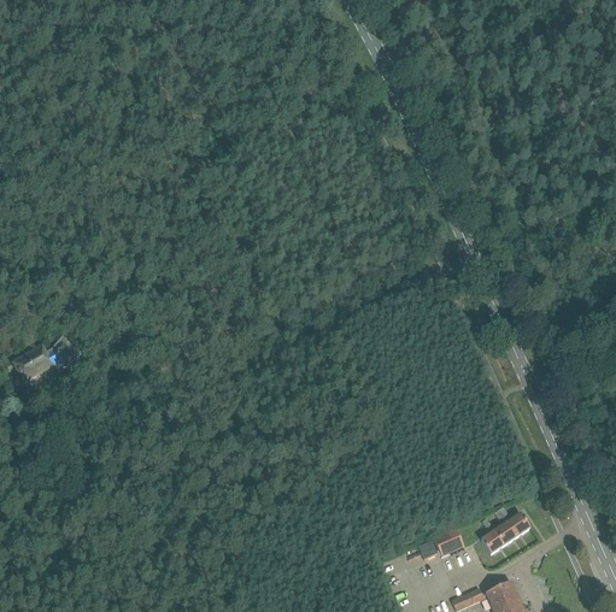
[(13,360),(17,368),(23,377),(62,355),(65,360),(72,352),(62,341),(54,348),(54,349),(46,353),(41,345),(13,360)]
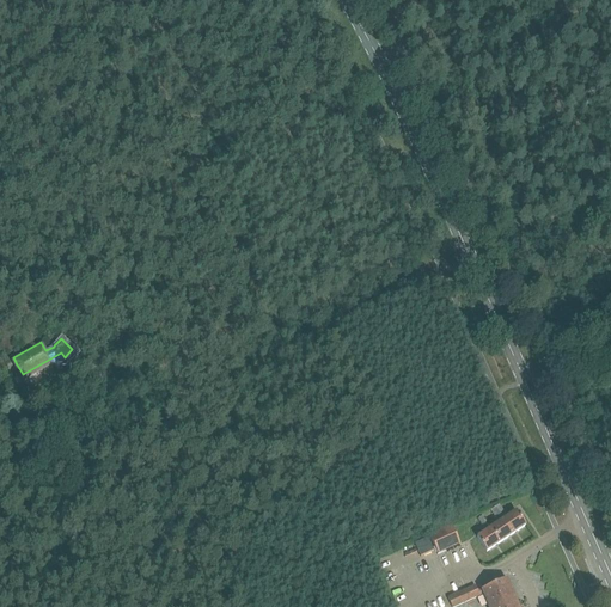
[(502,516),(512,531),(525,522),(515,508),(502,516)]
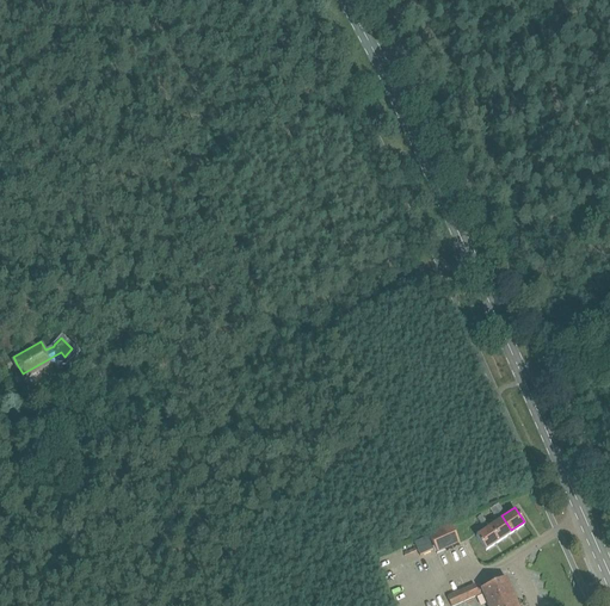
[(475,514),(480,523),(486,519),(481,512),(475,514)]
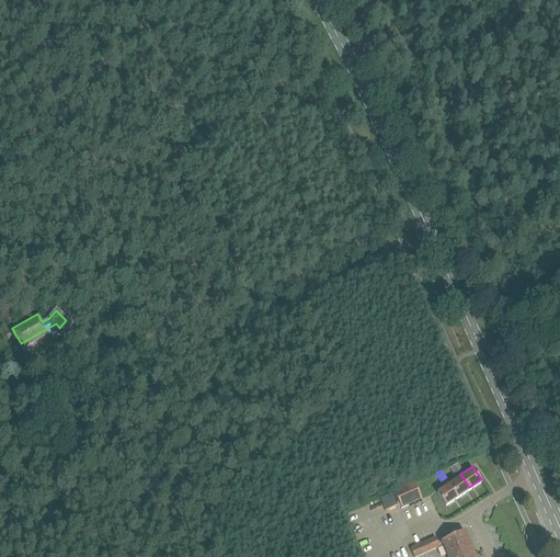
[(457,495),(469,487),(460,474),(448,481),(457,495)]
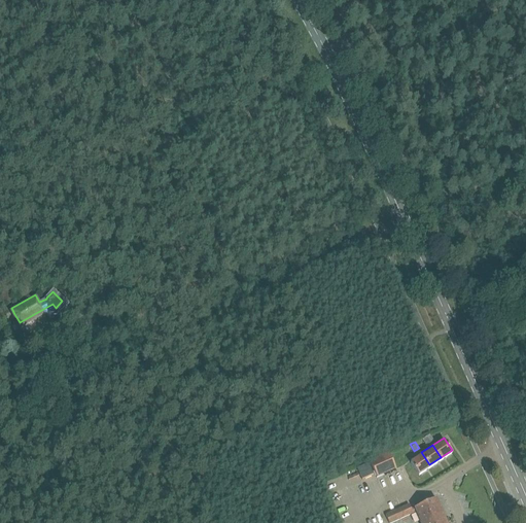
[(388,450),(369,459),(376,475),(395,466),(388,450)]
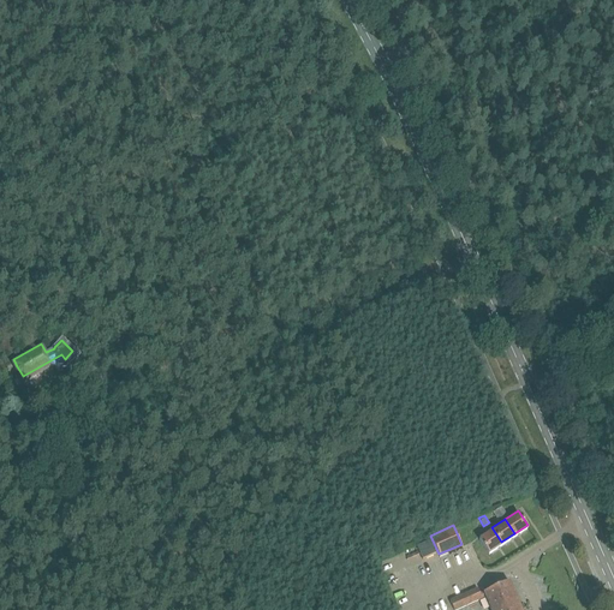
[(501,542),(492,527),(478,537),(488,551),(501,542)]
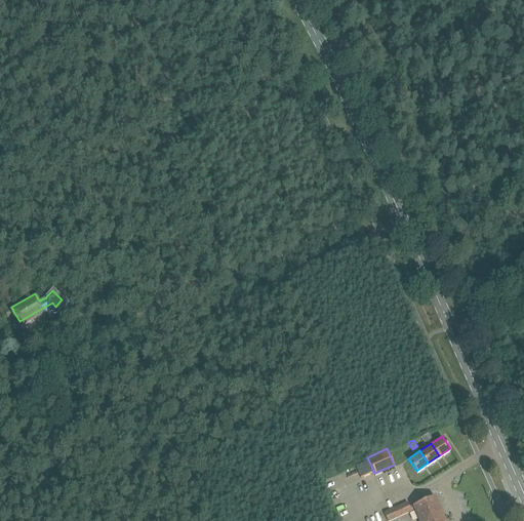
[(445,520),(434,494),(411,504),(409,505),(406,499),(383,511),(387,519),(413,508),(418,520),(445,520)]
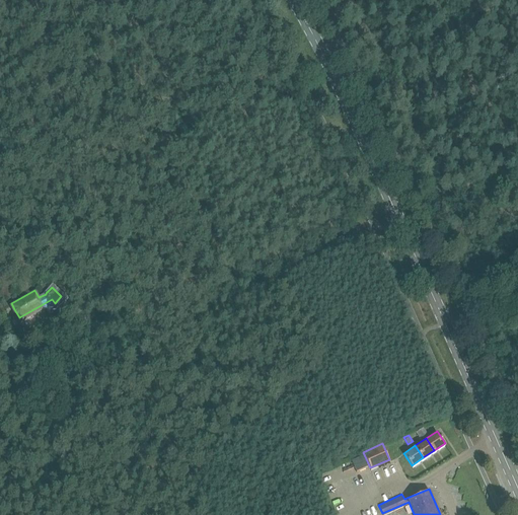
[(330,501),(335,508),(342,504),(339,497),(330,501)]
